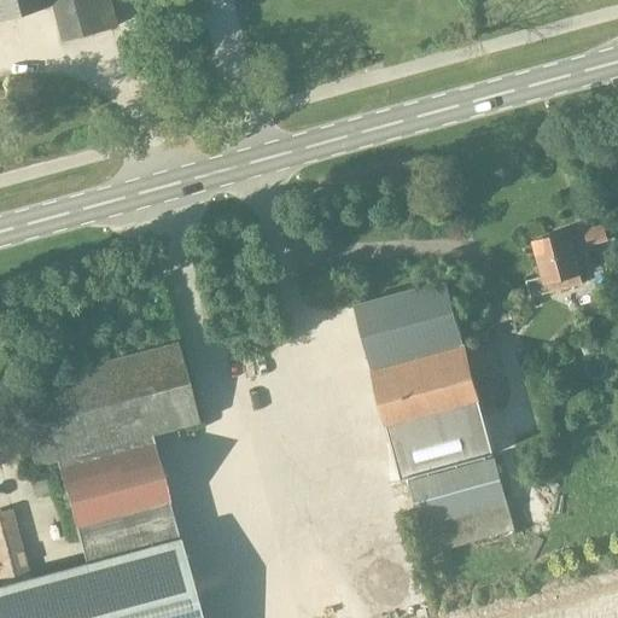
[(0,0),(0,17),(48,5),(56,3),(54,0),(0,0)]
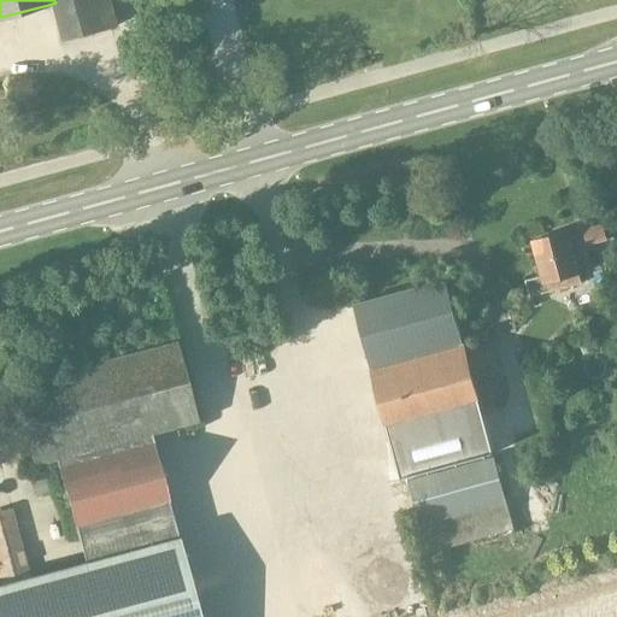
[(54,0),(56,3),(48,5),(58,42),(115,28),(107,0),(54,0)]
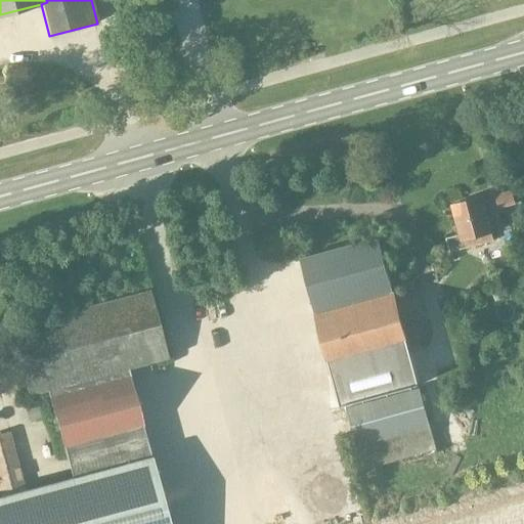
[(482,198),(451,205),(461,241),(464,239),(491,232),(485,209),(497,206),(498,208),(515,204),(511,191),(482,200),(482,198)]
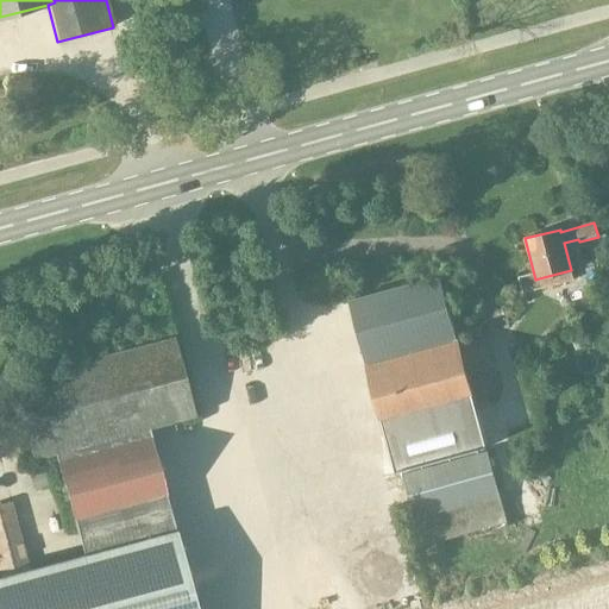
[(387,435),(476,410),(439,276),(349,301),(387,435)]
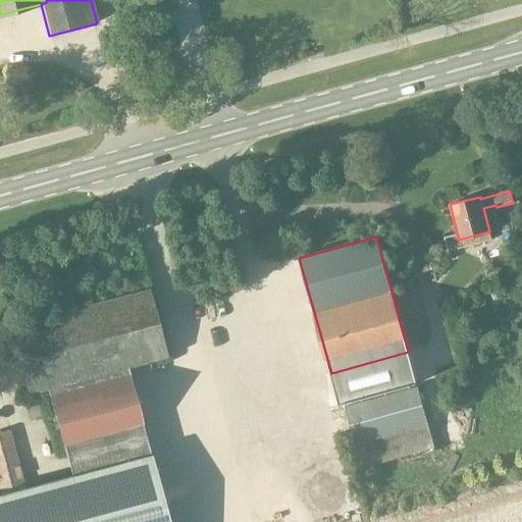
[(175,270),(181,269),(179,259),(173,260),(175,270)]
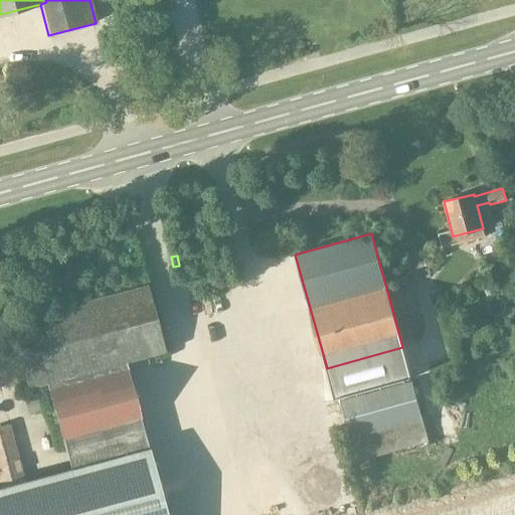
[(0,514),(163,514),(124,362),(162,352),(145,286),(12,320),(29,386),(47,382),(69,470),(24,482),(8,424),(0,426),(0,488),(0,489),(0,488),(0,514)]
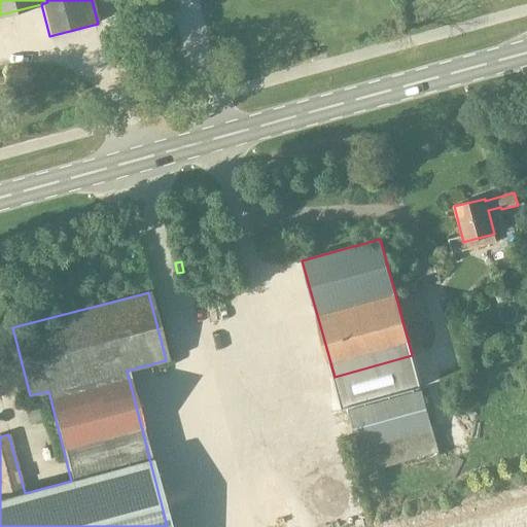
[(377,526),(526,526),(526,363),(422,393),(412,355),(335,377),(377,526)]
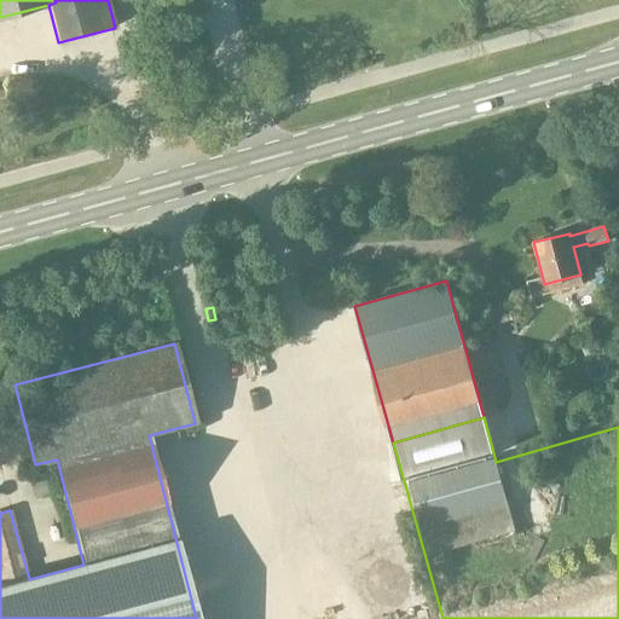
[(18,479),(21,495),(42,491),(40,476),(18,479)]
